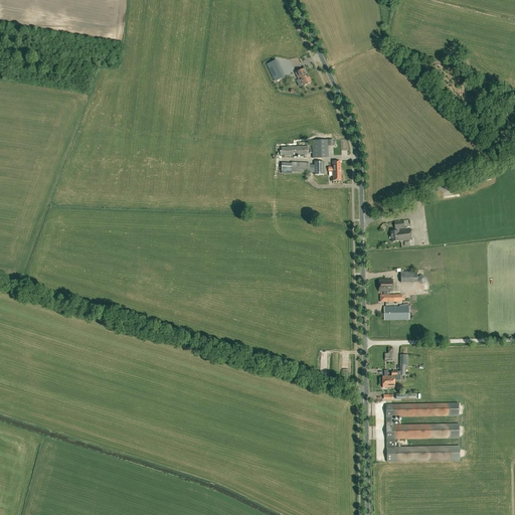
[(267,64),(275,81),(283,77),(275,60),(267,64)]
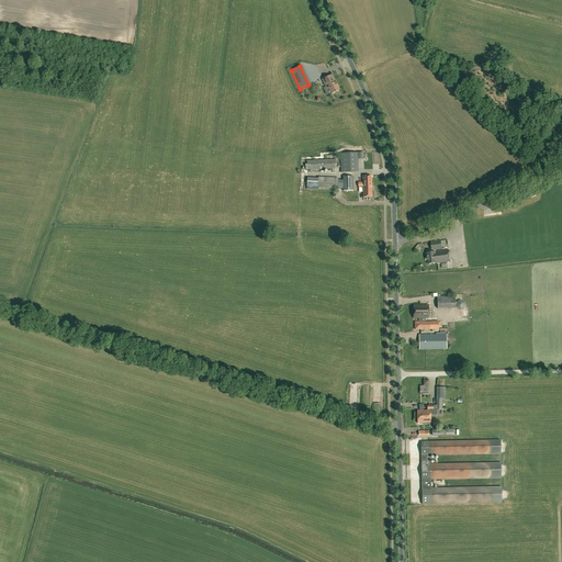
[(318,68),(311,68),(313,87),(321,86),(318,68)]
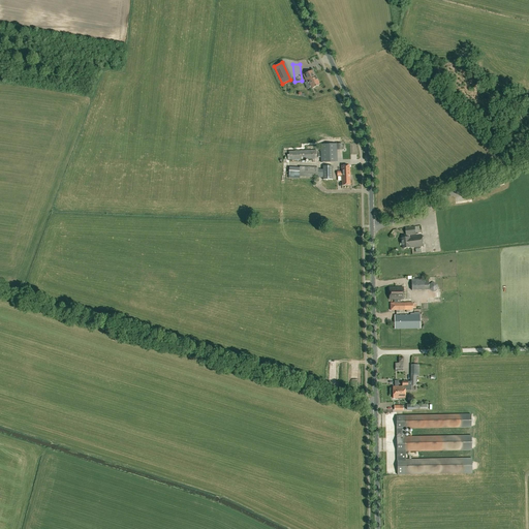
[(307,82),(308,81),(312,88),(319,85),(315,76),(315,78),(311,70),(303,74),(307,82)]
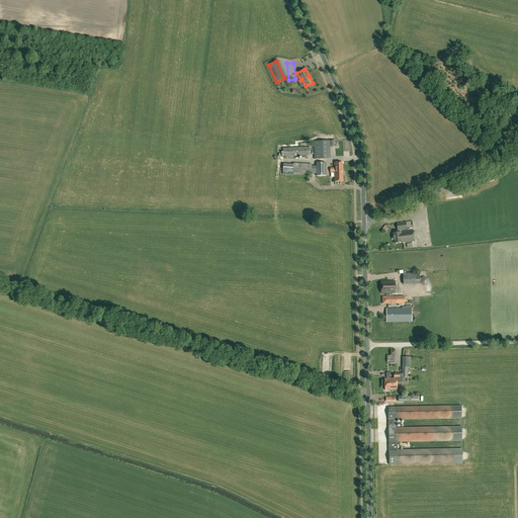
[(314,159),(330,158),(329,141),(313,142),(314,159)]
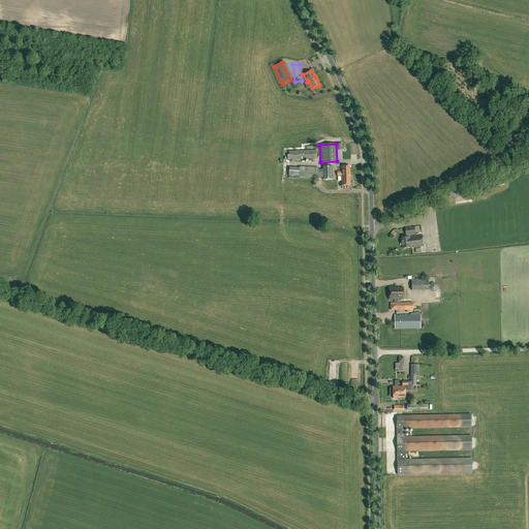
[(287,151),(287,160),(317,159),(316,150),(287,151)]
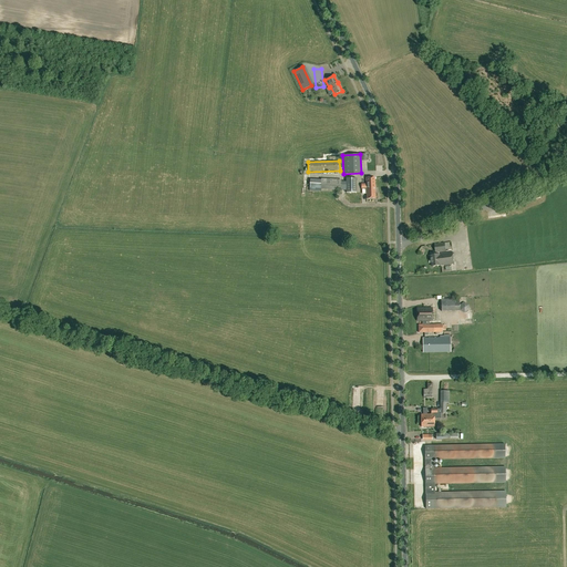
[(357,177),(346,178),(346,193),(357,193),(357,177)]
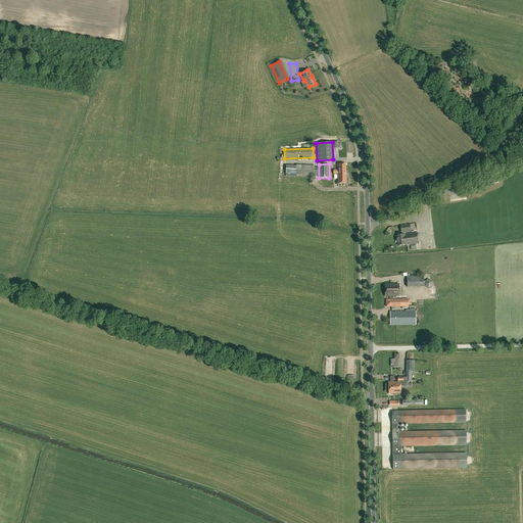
[(333,171),(333,174),(338,174),(338,184),(346,183),(345,163),(337,163),(338,170),(333,171)]
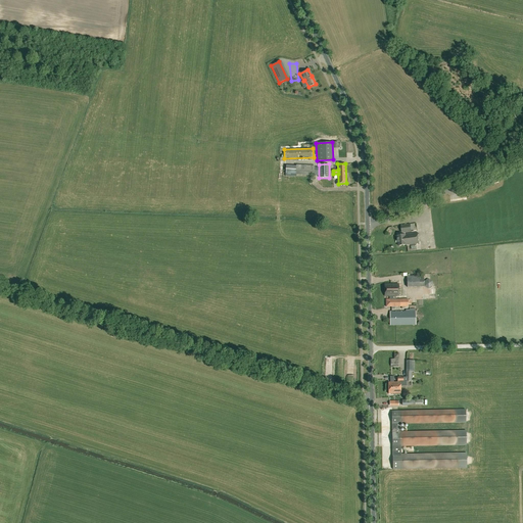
[(286,164),(285,175),(285,177),(290,177),(290,175),(315,176),(315,165),(286,164)]
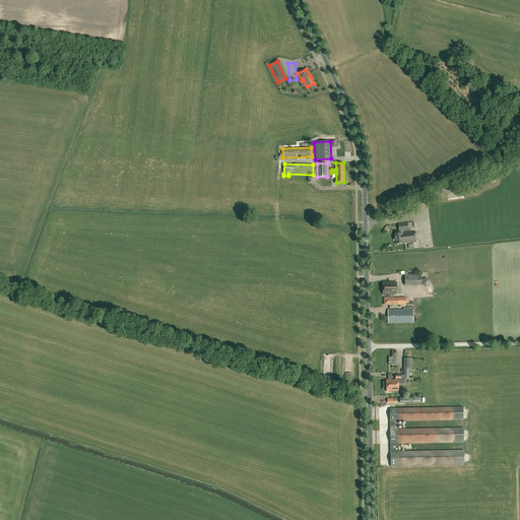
[(399,224),(400,232),(403,232),(409,231),(408,222),(399,224)]
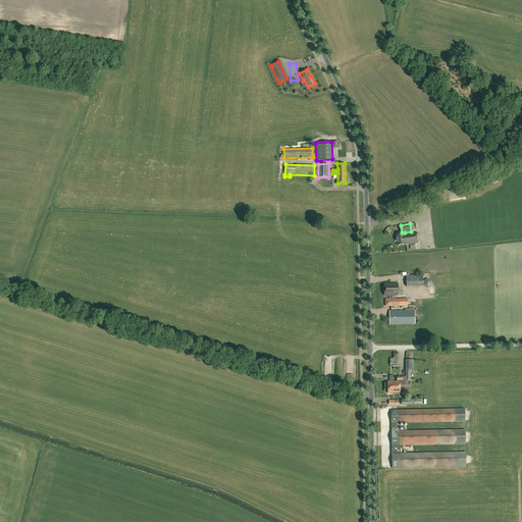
[(397,236),(398,246),(418,243),(417,232),(405,233),(405,232),(402,232),(402,235),(397,236)]
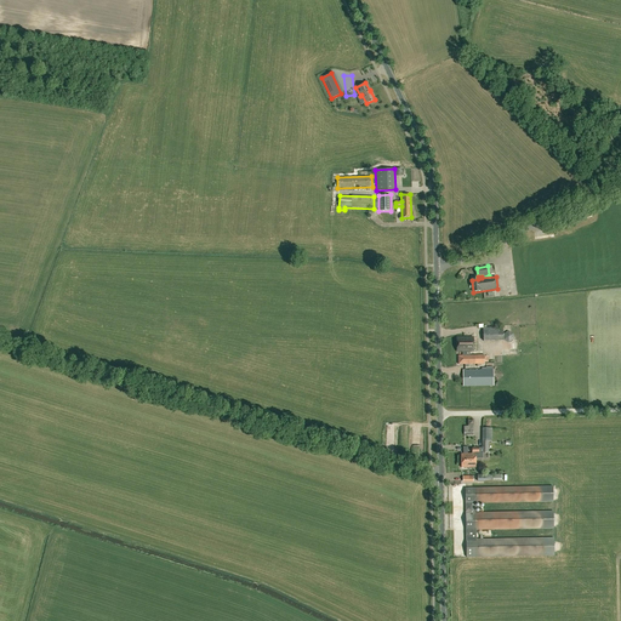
[(483,328),(483,341),(503,340),(503,341),(508,343),(514,340),(513,334),(508,331),(503,334),(503,328),(483,328)]
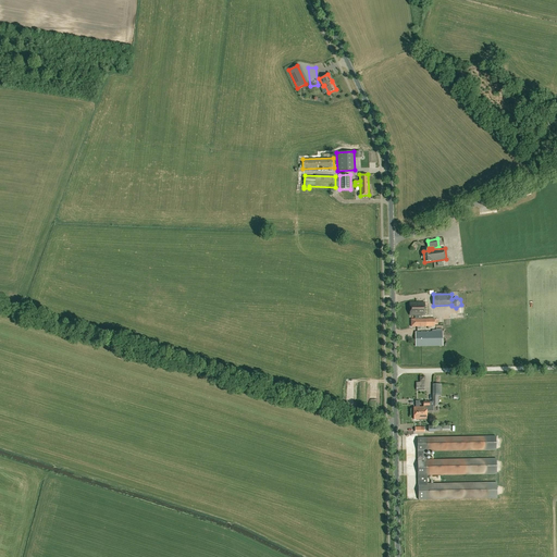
[(425,302),(418,302),(410,302),(410,314),(418,314),(418,319),(421,319),(421,314),(425,314),(425,302)]
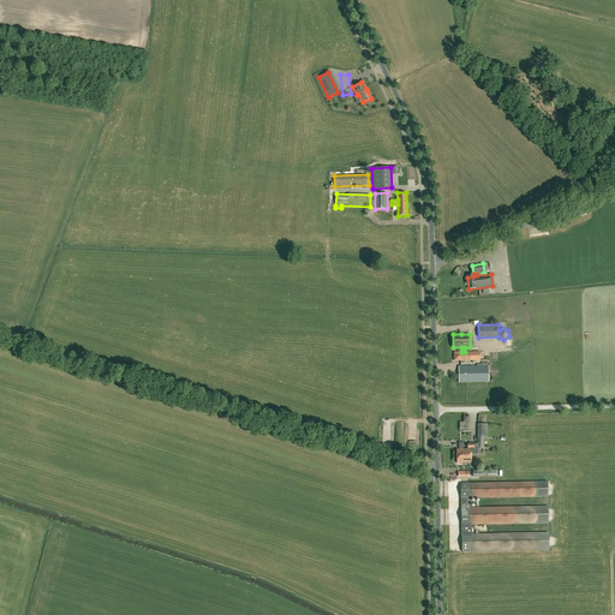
[(458,352),(458,360),(497,360),(497,350),(479,351),(465,352),(461,352),(458,352)]
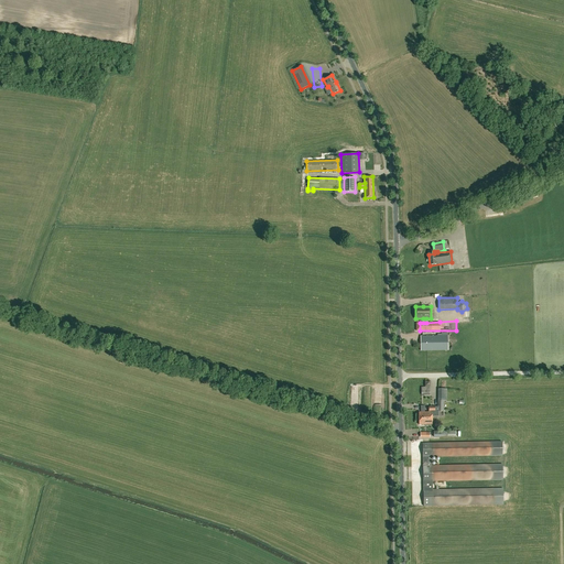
[(420,336),(421,350),(448,350),(447,333),(442,333),(442,336),(420,336)]
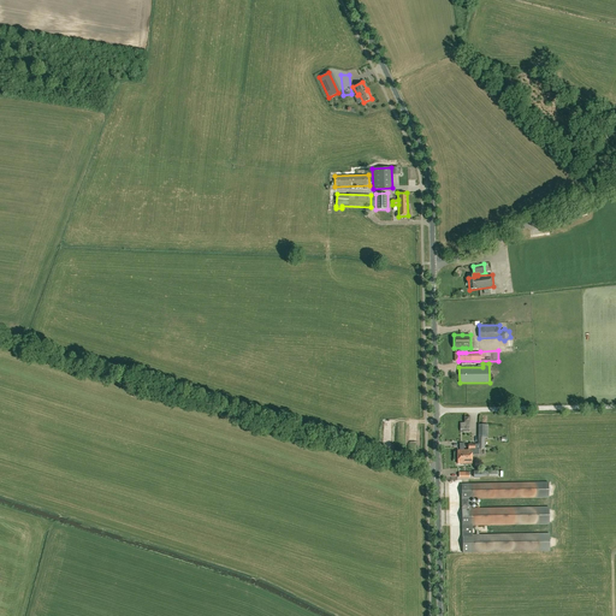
[(460,422),(460,432),(469,431),(469,422),(471,422),(471,418),(463,416),(463,422),(460,422)]
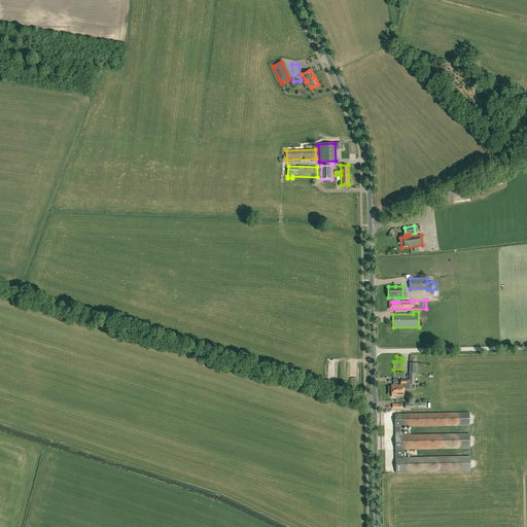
[(391,385),(391,396),(403,396),(403,384),(407,384),(407,380),(400,380),(400,385),(391,385)]
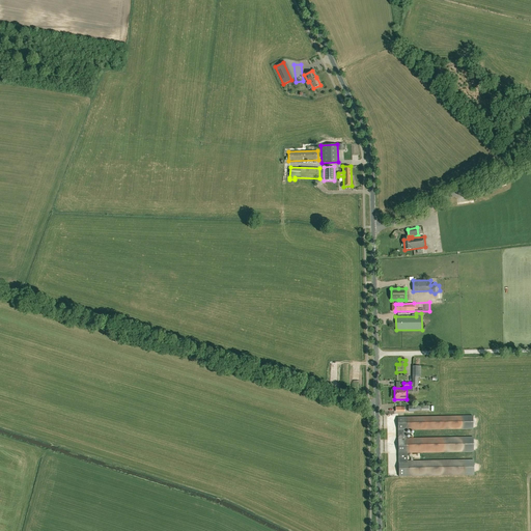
[(473,438),(406,439),(406,429),(473,428),(473,416),(398,417),(399,476),(474,475),(474,459),(412,460),(412,456),(418,456),(418,454),(412,454),(412,453),(474,451),(473,438)]
